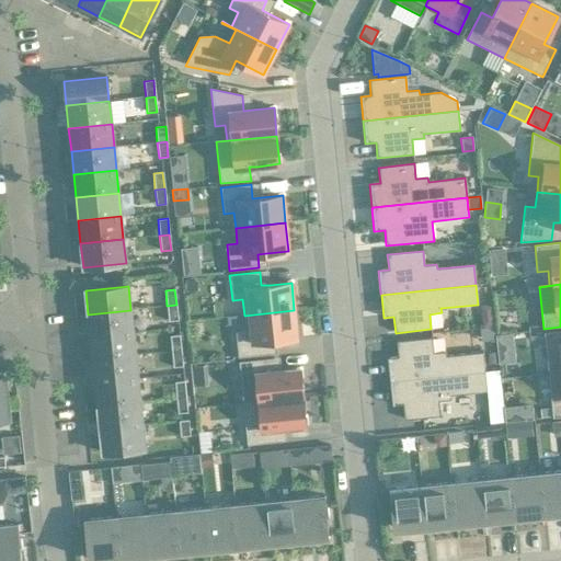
[(176,305),(167,306),(168,322),(178,321),(176,305)]
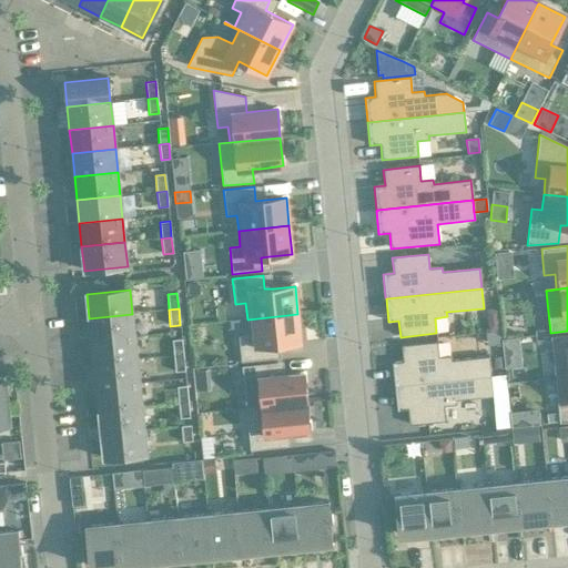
[(132,314),(89,318),(91,342),(134,337),(132,314)]
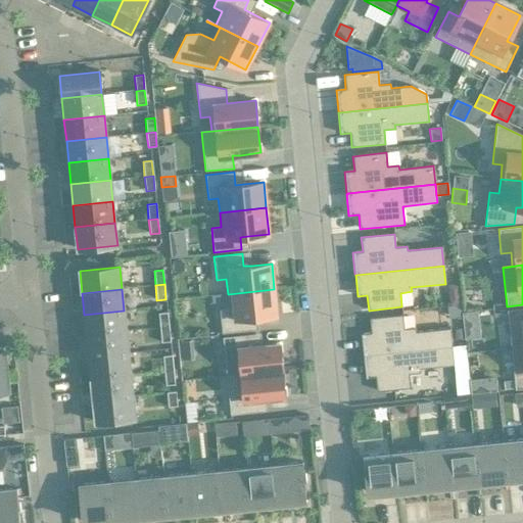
[(248,319),(256,318),(277,316),(274,289),(228,294),(229,308),(220,310),(222,333),(250,331),(248,319)]
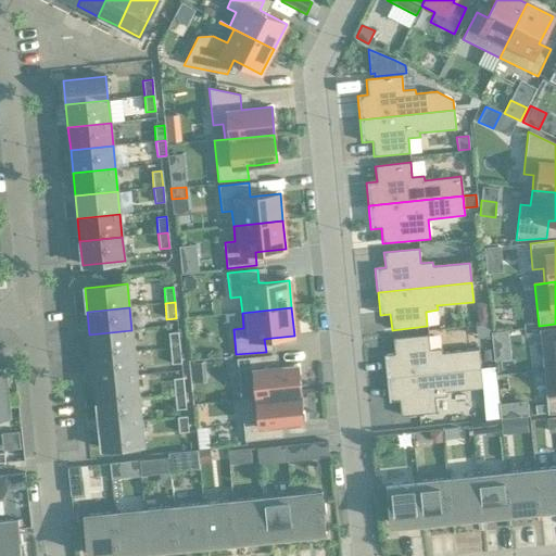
[(488,313),(476,314),(477,325),(489,323),(488,313)]
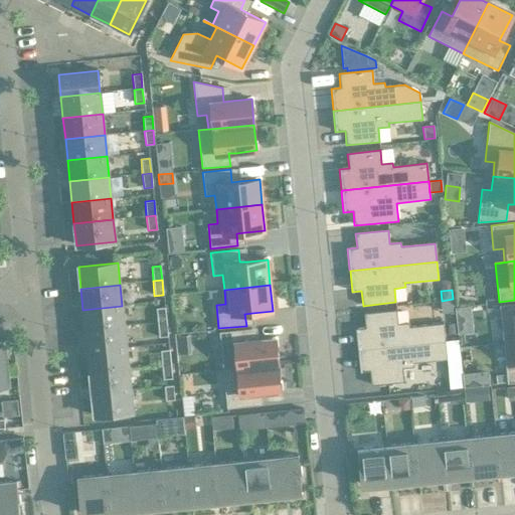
[(503,344),(514,342),(514,304),(499,306),(503,344)]
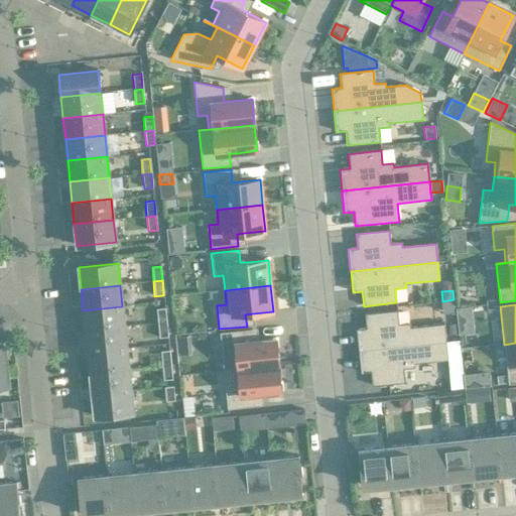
[(122,306),(83,310),(85,332),(124,328),(122,306)]
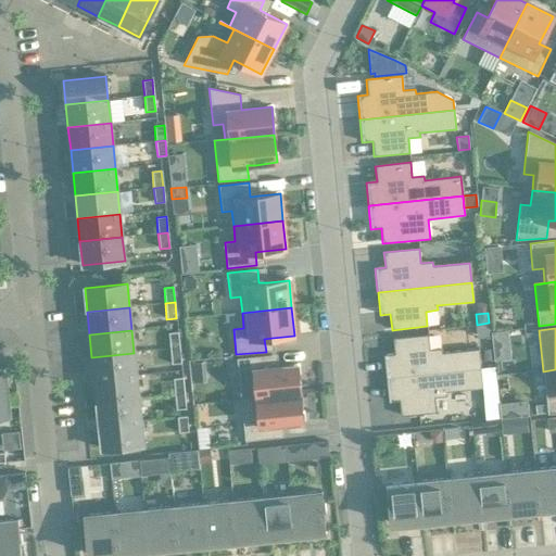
[(179,348),(178,332),(168,333),(169,349),(179,348)]
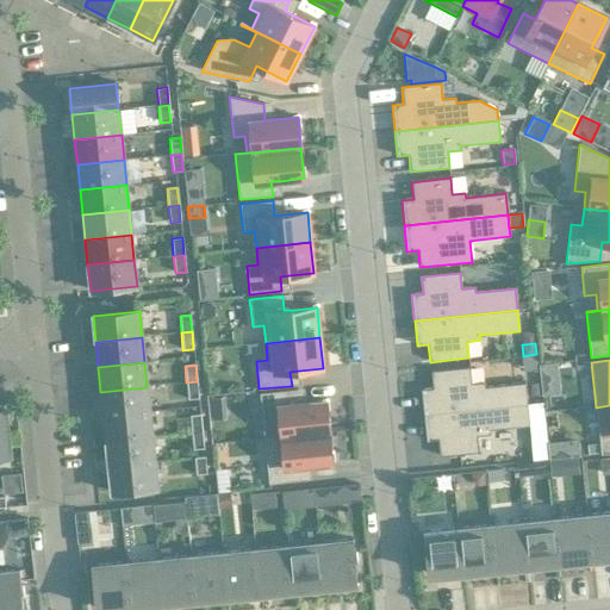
[(433,388),(421,390),(424,415),(527,405),(524,384),(485,387),(485,383),(472,384),(470,367),(430,372),(433,388)]
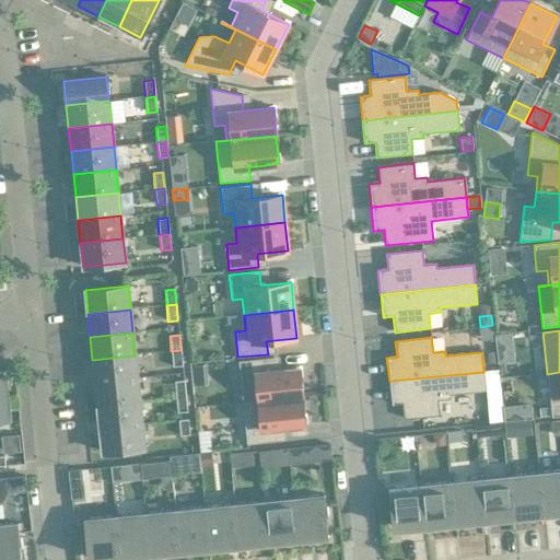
[(181,350),(171,351),(173,368),(183,366),(181,350)]
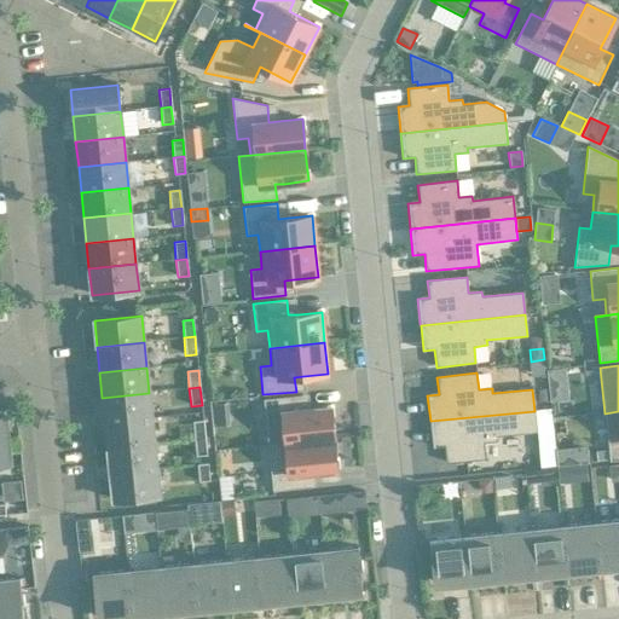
[(548,388),(536,389),(537,403),(549,401),(548,388)]
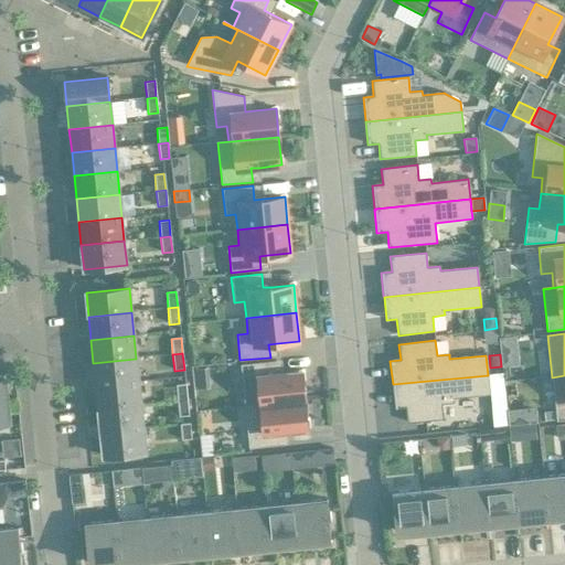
[(136,359),(93,363),(95,386),(138,382),(136,359)]
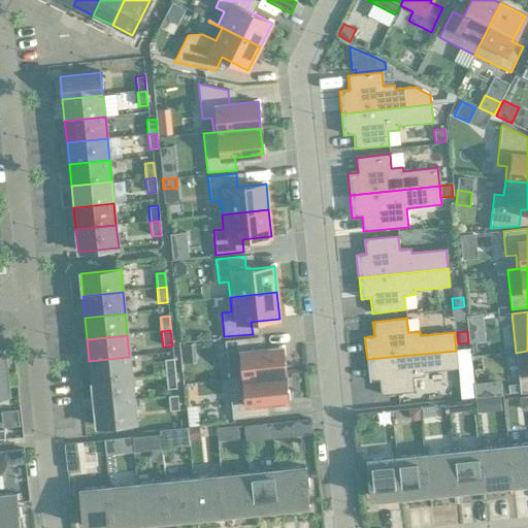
[(225,341),(228,380),(286,373),(283,348),(264,350),(257,351),(255,337),(225,341)]
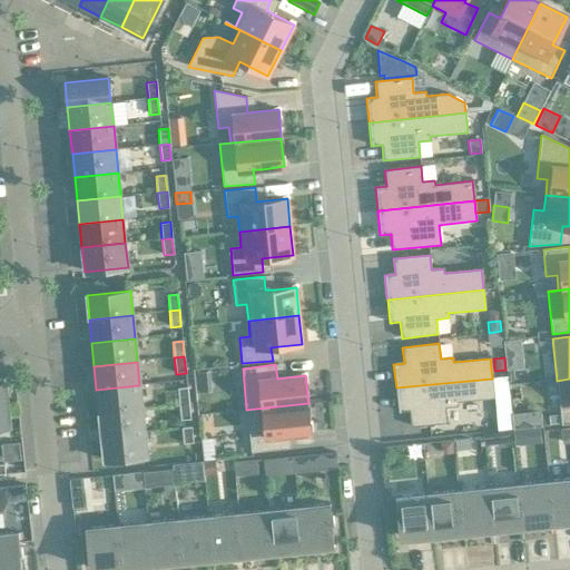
[(396,389),(399,412),(409,411),(411,426),(446,423),(445,408),(458,406),(458,402),(494,399),(492,379),(396,387),(396,389)]
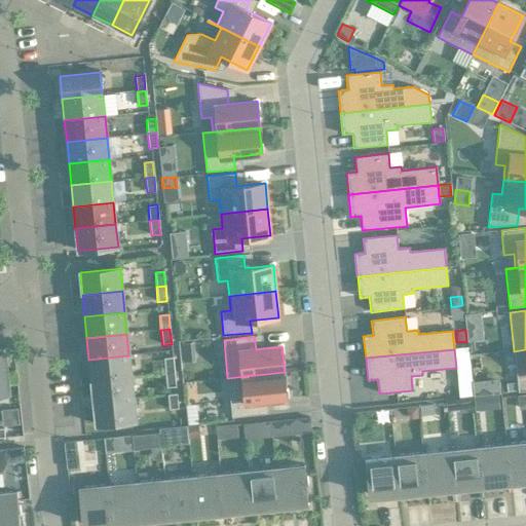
[(525,349),(514,351),(518,391),(525,390),(525,349)]
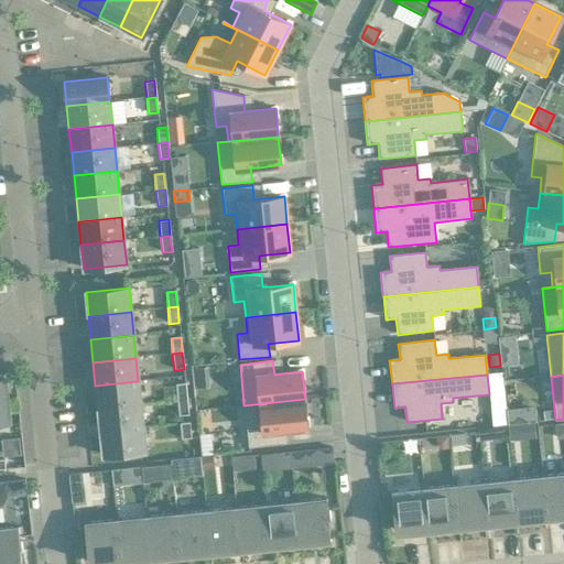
[(138,381),(95,386),(97,409),(141,404),(138,381)]
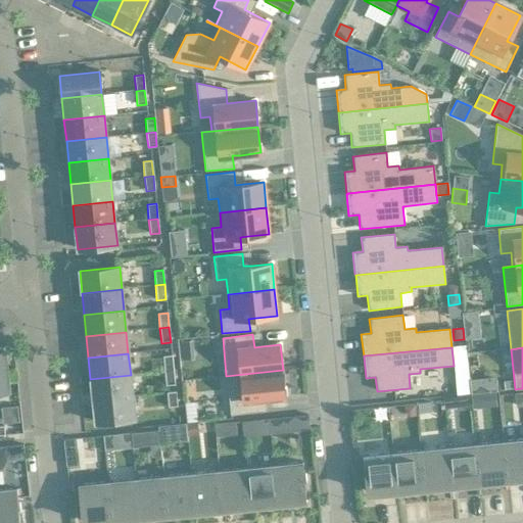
[(173,370),(172,355),(162,357),(164,371),(173,370)]
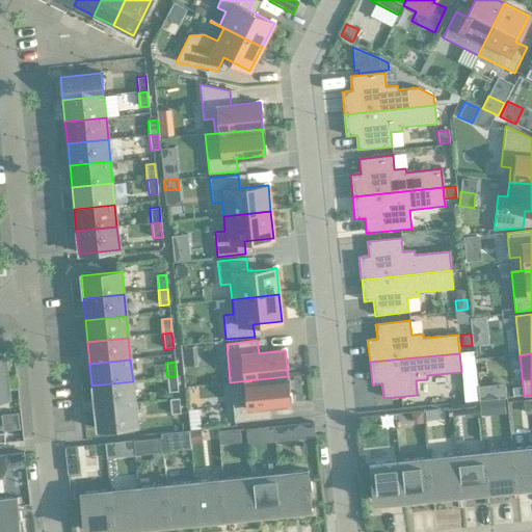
[(176,376),(167,377),(168,393),(178,392),(176,376)]
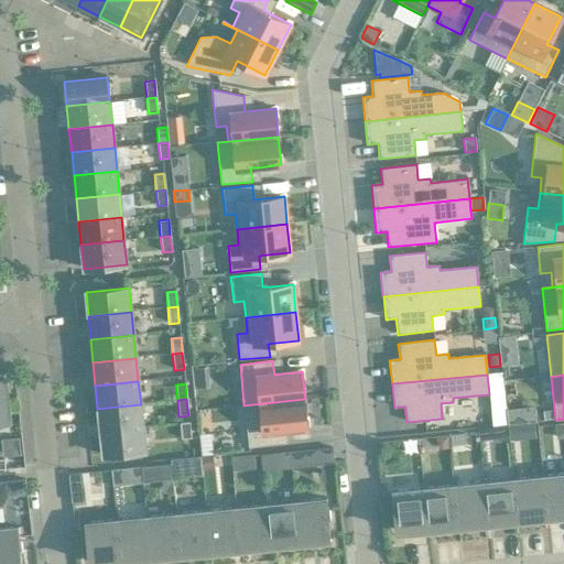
[(307,427),(305,399),(243,405),(248,447),(279,444),(277,431),(285,430),(307,427)]
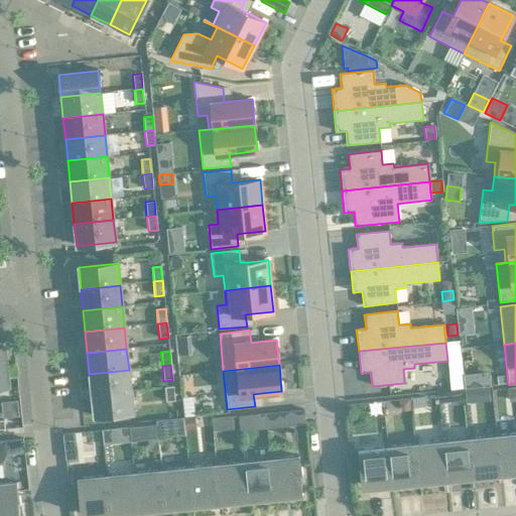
[(92,395),(131,391),(129,370),(89,374),(92,395)]
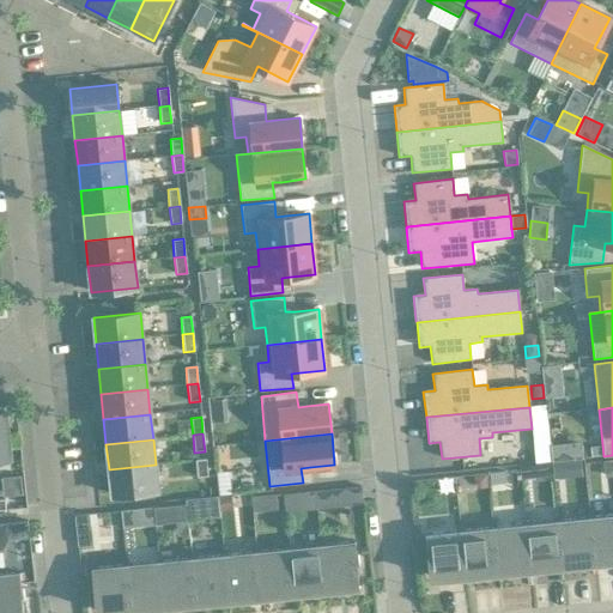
[(196,478),(207,477),(206,459),(195,460),(196,478)]
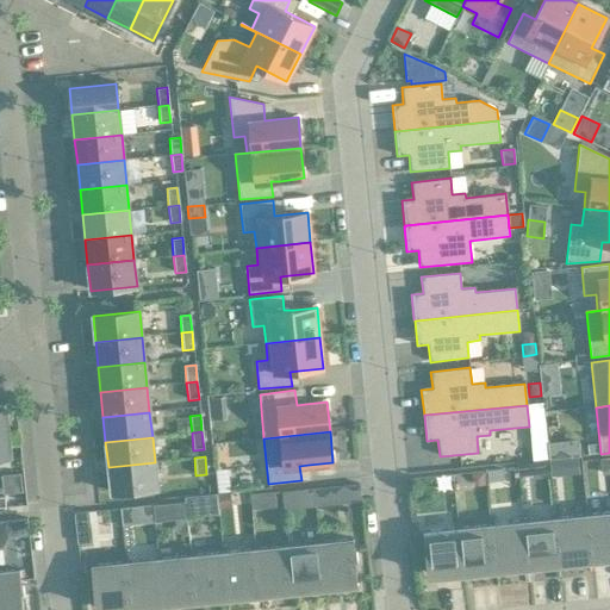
[(609,458),(599,460),(601,477),(609,475),(609,458)]
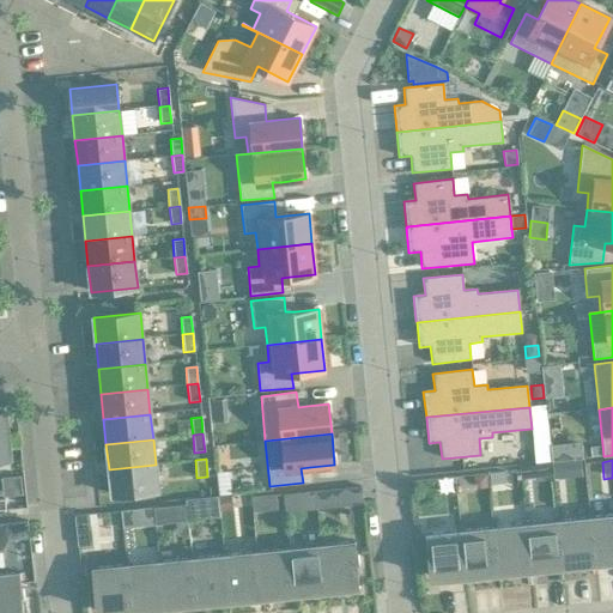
[(565,461),(552,462),(553,475),(553,479),(568,478),(565,461)]
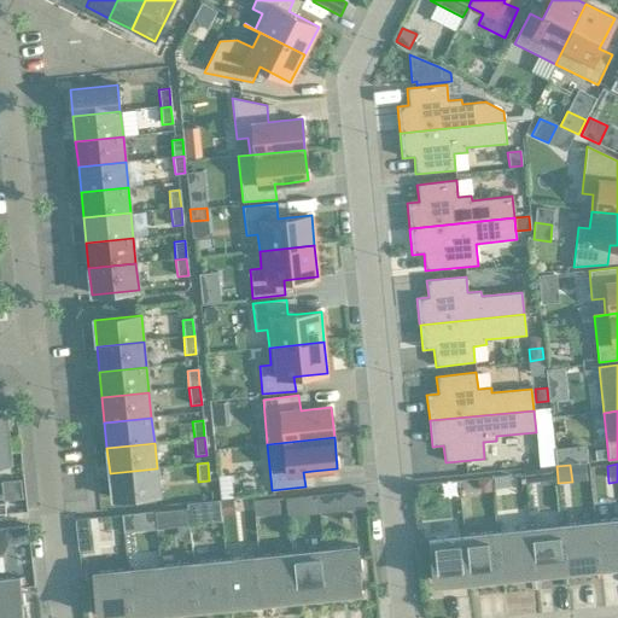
[(555,466),(541,467),(542,481),(558,479),(557,466),(555,466)]
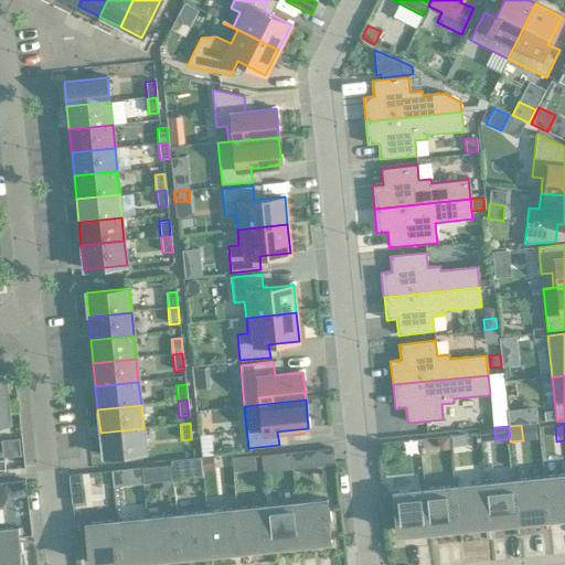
[(144,428),(100,433),(103,457),(146,452),(144,428)]
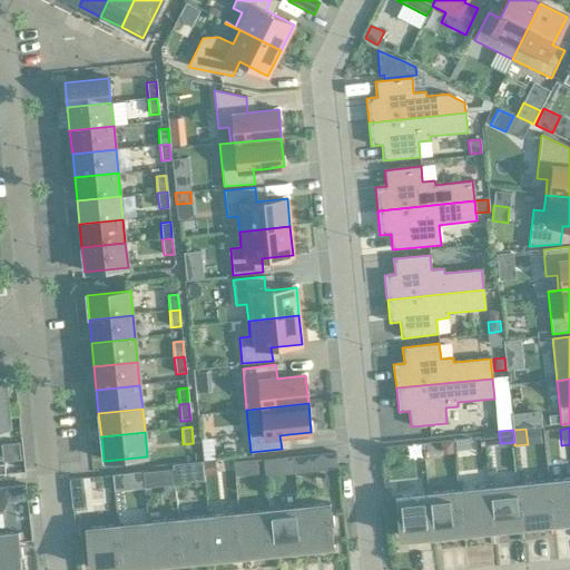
[(469,439),(454,440),(455,451),(470,450),(469,439)]
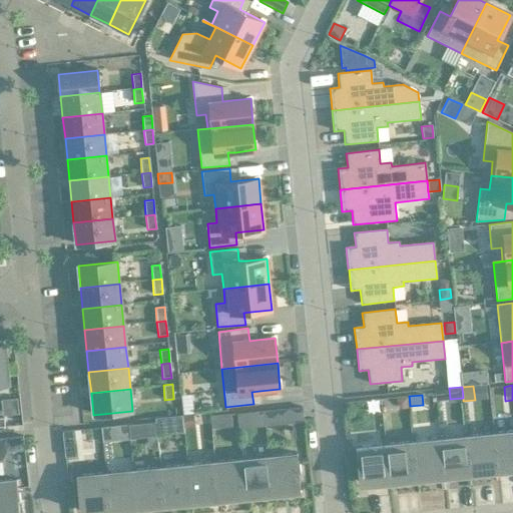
[(17,398),(1,400),(3,416),(19,414),(17,398)]
